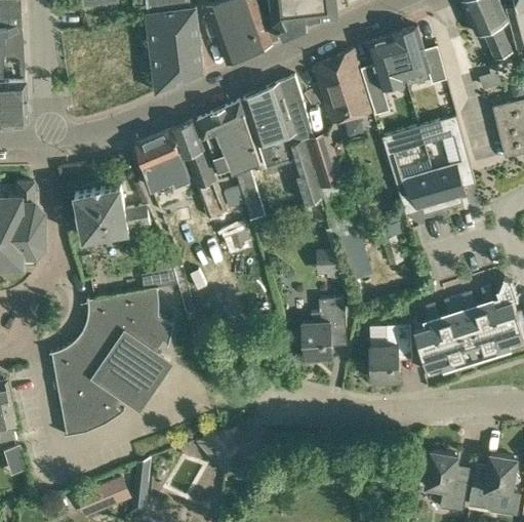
[(0,123),(17,123),(24,117),(21,33),(19,33),(17,0),(0,0),(0,123)]
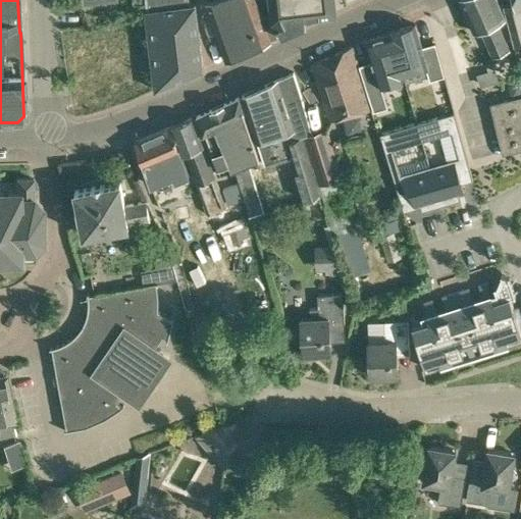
[(149,40),(155,92),(202,73),(194,7),(189,8),(188,0),(186,0),(184,0),(144,0),(145,13),(149,40)]
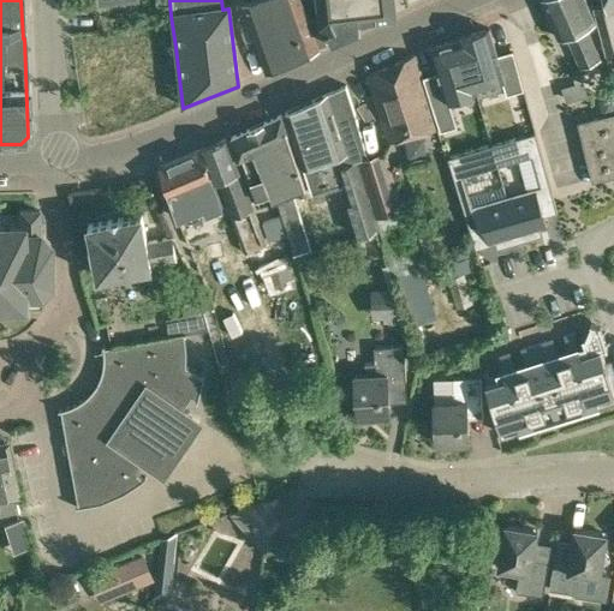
[(249,0),(251,4),(242,7),(264,75),(317,51),(317,49),(326,47),(315,19),(308,23),(298,0),(249,0)]
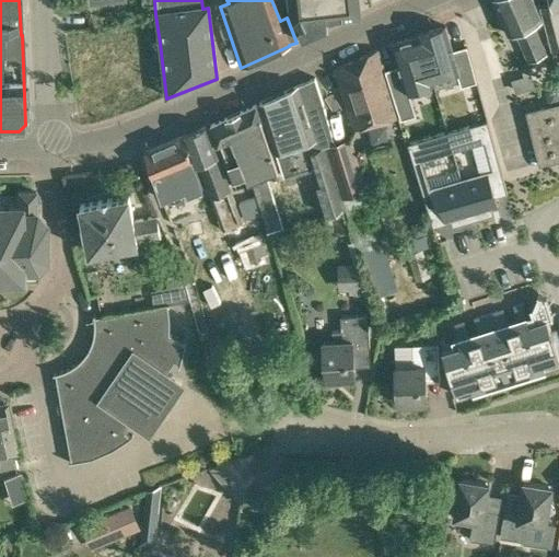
[(289,0),(291,20),(301,42),(328,30),(326,20),(359,16),(357,0),(289,0)]
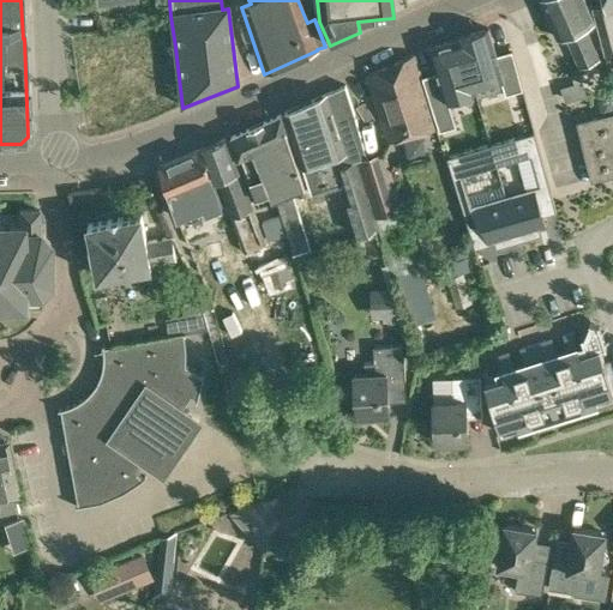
[(599,62),(584,29),(593,25),(582,0),(544,0),(539,2),(556,41),(563,38),(577,71),(599,62)]
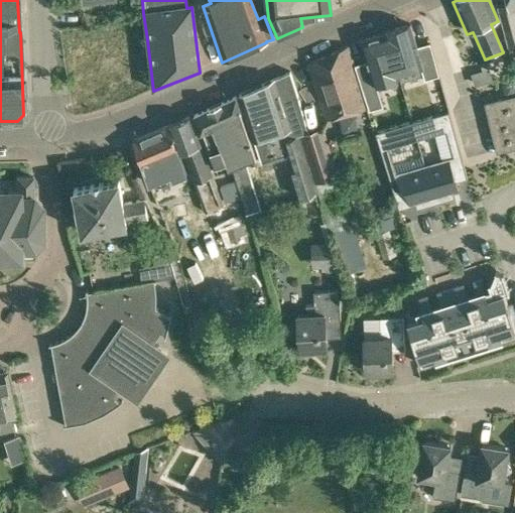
[(514,12),(514,11),(514,0),(505,0),(507,6),(496,9),(507,49),(514,46),(514,12)]
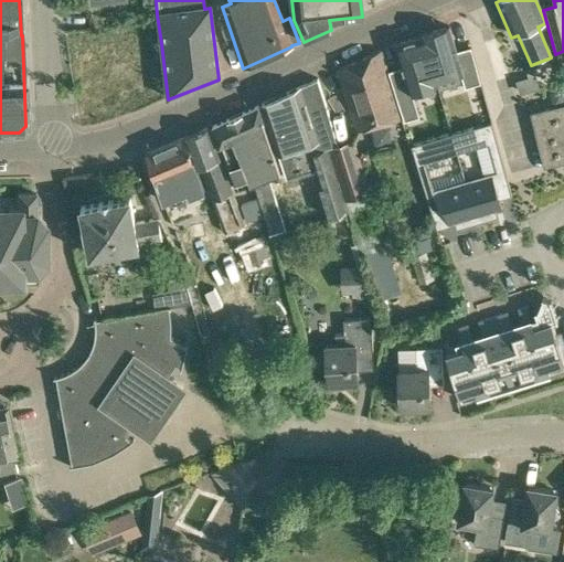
[(423,36),(423,39),(436,85),(461,78),(465,91),(480,86),(470,50),(456,54),(449,29),(423,36)]
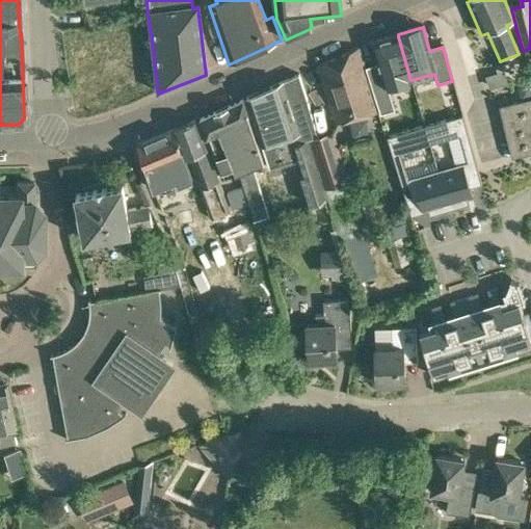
[(410,80),(398,36),(373,44),(378,64),(365,69),(375,104),(391,100),(388,88),(412,82),(410,80)]
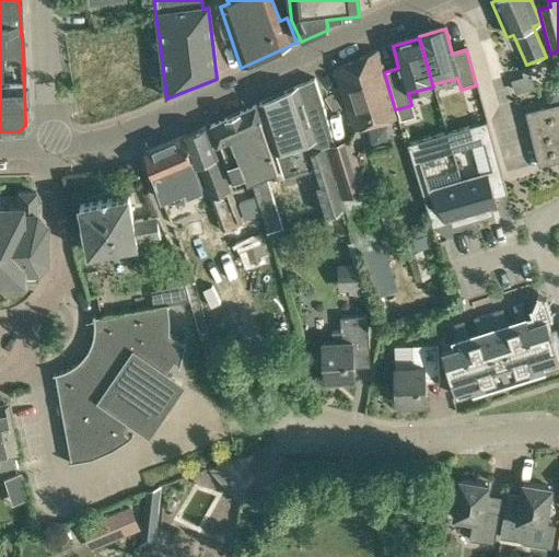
[(352,132),(397,120),(375,54),(334,71),(352,132)]
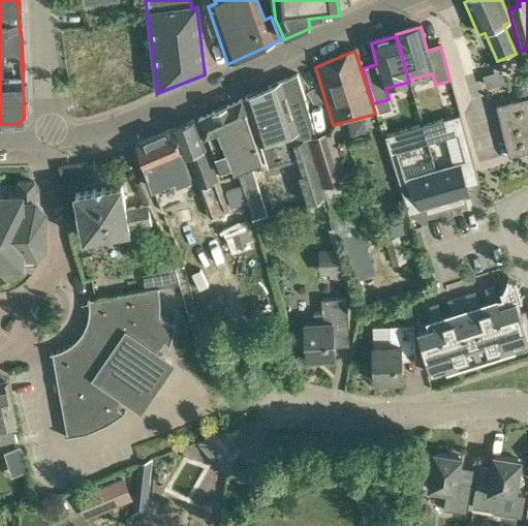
[(504,64),(489,67),(492,79),(506,75),(504,64)]
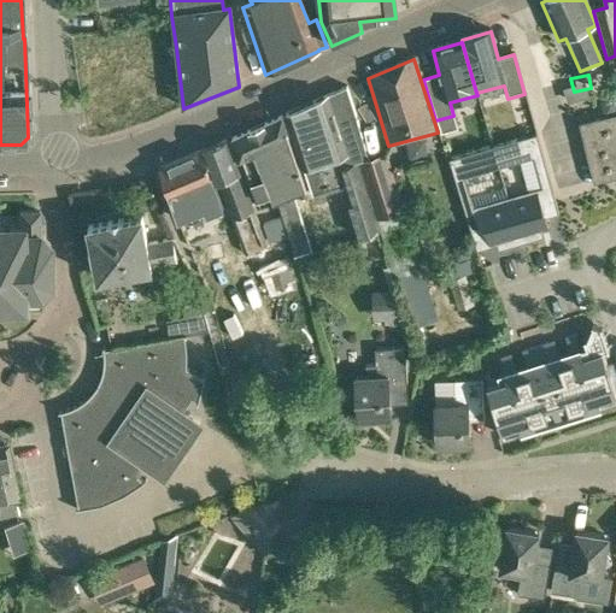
[(356,164),(367,160),(346,88),(327,96),(285,116),(301,170),(303,169),(312,198),(347,186),(353,205),(348,207),(359,240),(379,234),(356,164)]
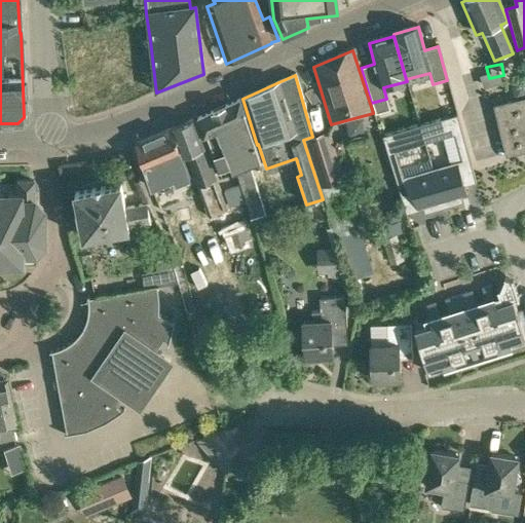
[(511,88),(514,102),(524,99),(524,94),(523,85),(511,88)]
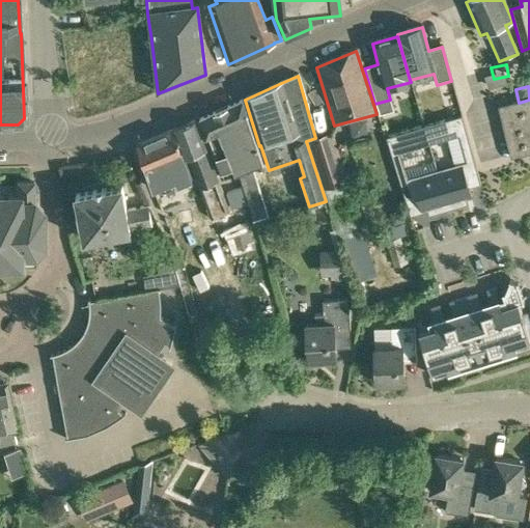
[(529,155),(529,100),(497,108),(509,160),(529,155)]
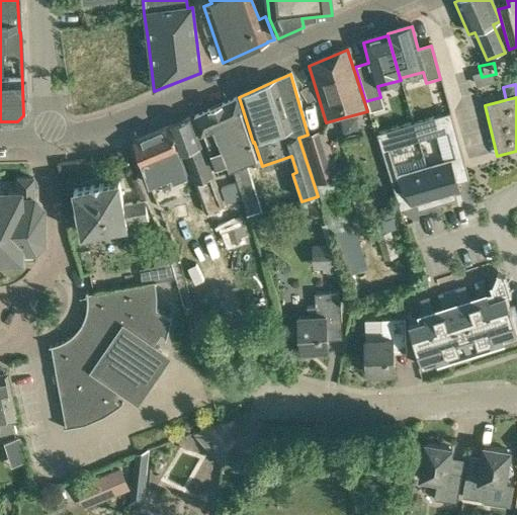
[(242,117),(236,99),(194,118),(201,137),(200,137),(216,176),(231,170),(246,218),(262,212),(246,164),(256,160),(252,149),(254,148),(243,116),(242,117)]
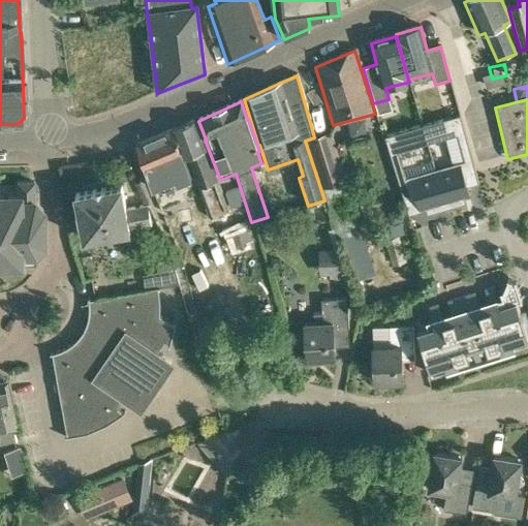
[(479,185),(459,114),(422,124),(445,212),(464,207),(463,202),(470,199),(467,188),(479,185)]
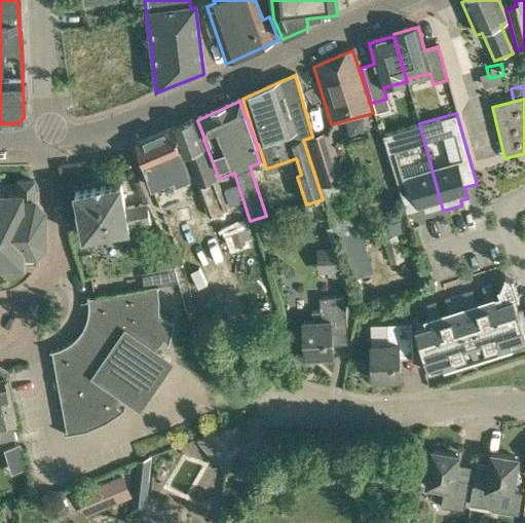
[(183,158),(190,175),(191,175),(209,219),(228,211),(216,181),(204,149),(204,150),(193,120),(170,131),(171,132),(181,158),(183,158)]
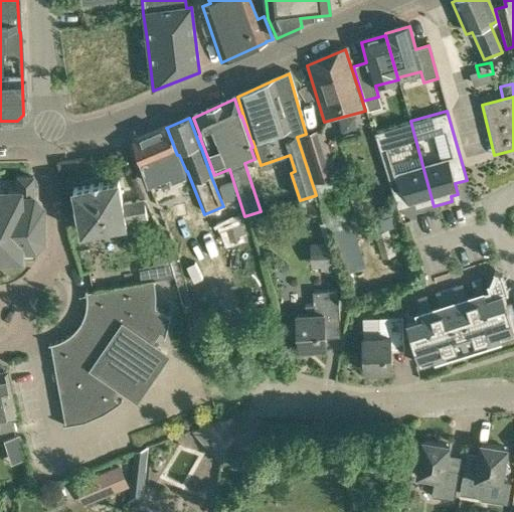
[(410,121),(373,131),(392,200),(404,197),(407,208),(414,206),(415,211),(434,206),(410,121)]
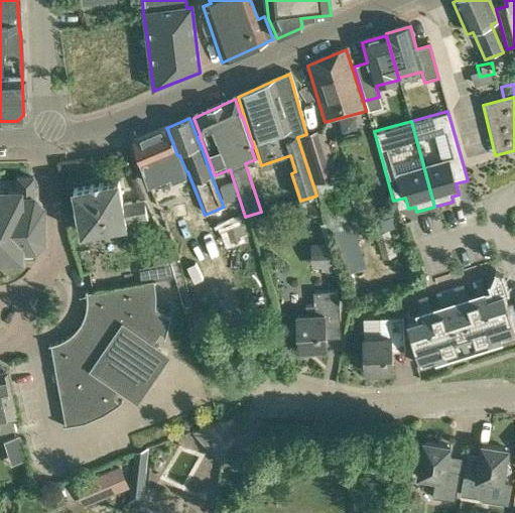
[(322,128),(301,138),(325,184),(344,174),(322,128)]
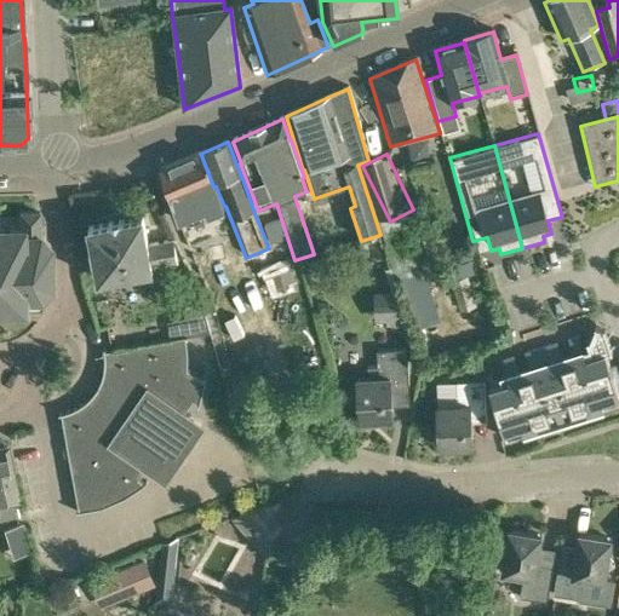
[(179,223),(224,206),(216,186),(213,186),(201,155),(159,172),(179,223)]
